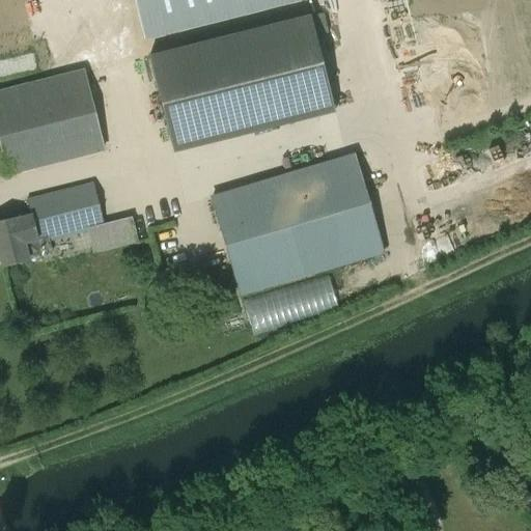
[(160,0),(167,26),(274,0),(160,0)]
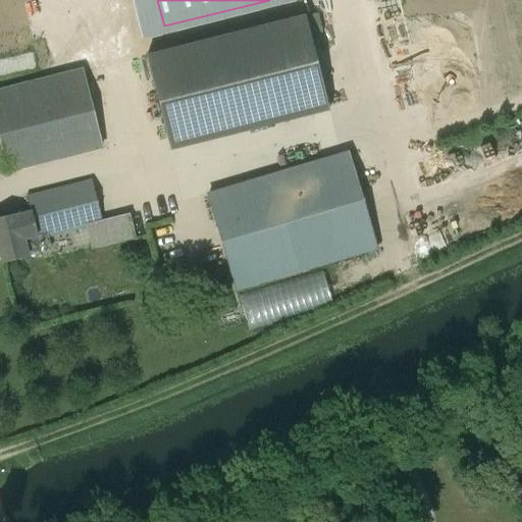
[(328,110),(312,34),(322,32),(318,14),(291,20),(146,55),(169,151),(328,110)]
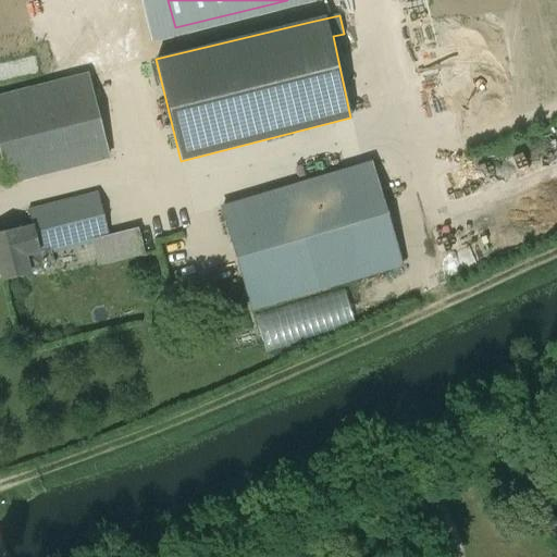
[(90,73),(0,95),(0,149),(8,180),(110,153),(90,73)]
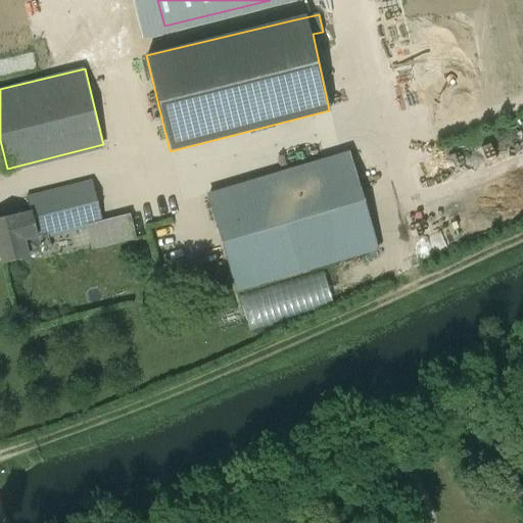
[(236,291),(378,249),(349,152),(207,194),(236,291)]
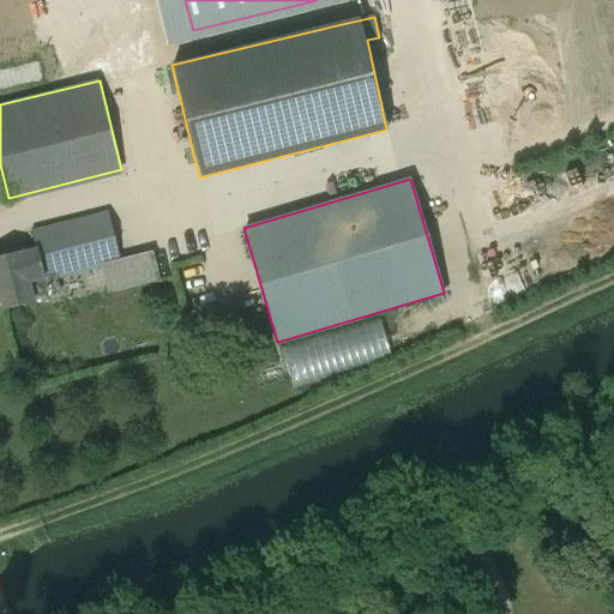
[(0,257),(0,296),(2,308),(49,298),(44,281),(121,262),(109,212),(31,232),(36,250),(22,253),(22,252),(0,257)]
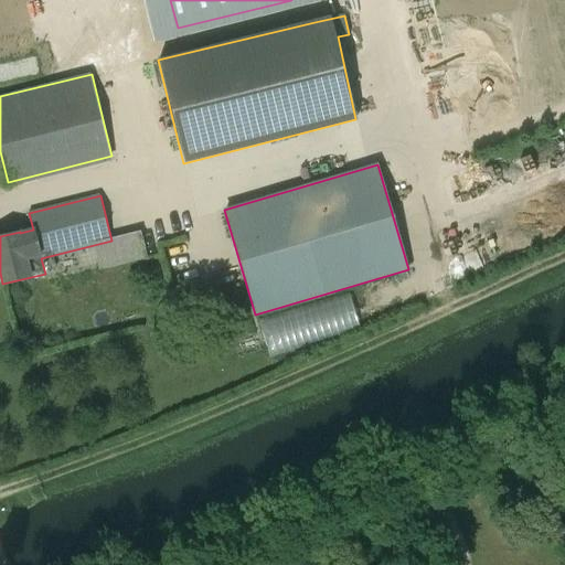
[(258,317),(270,354),(361,326),(351,295),(334,300),(332,292),(258,317)]
